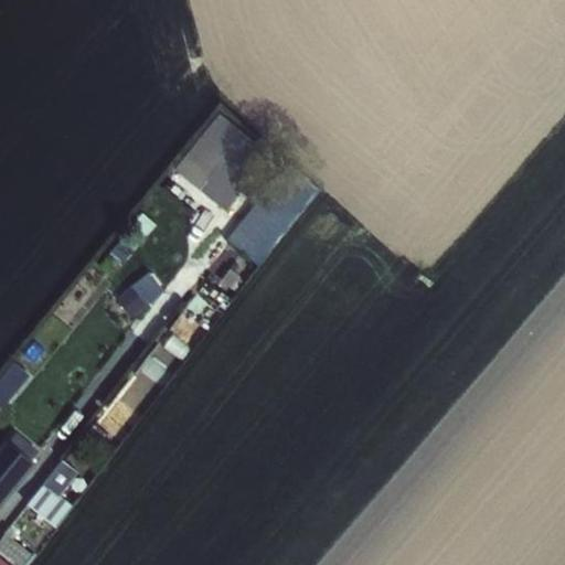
[(221,209),(269,149),(221,109),(172,170),(221,209)]
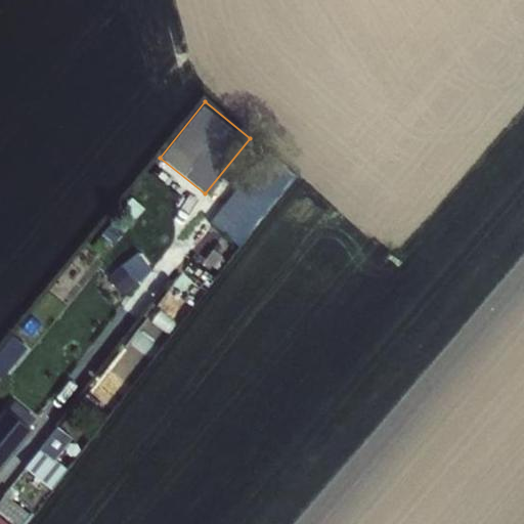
[(211,225),(242,247),(295,173),(265,150),(211,225)]
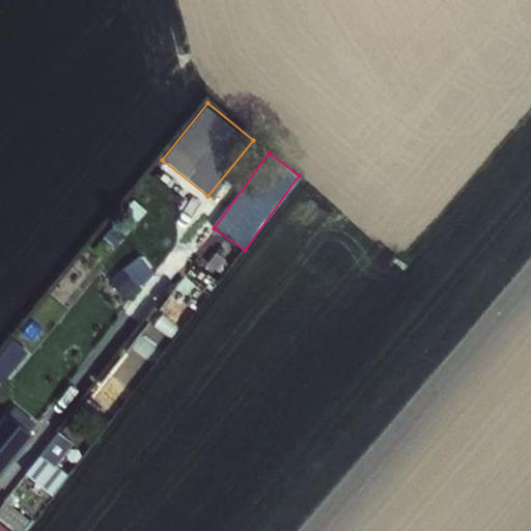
[(121,297),(154,274),(140,255),(108,279),(121,297)]
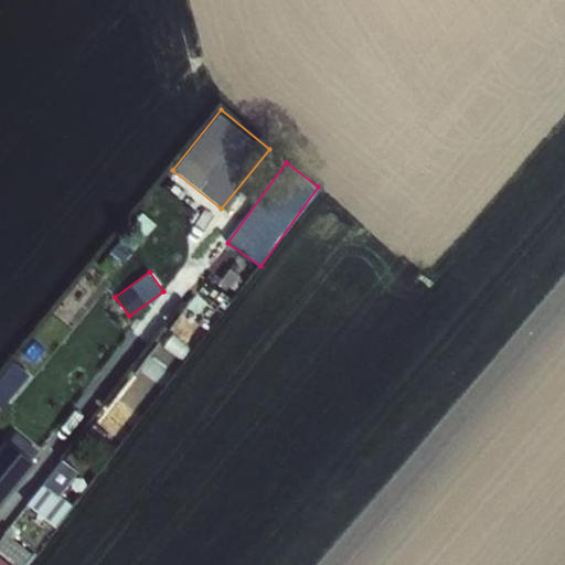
[(201,277),(113,406),(138,424),(226,295),(201,277)]
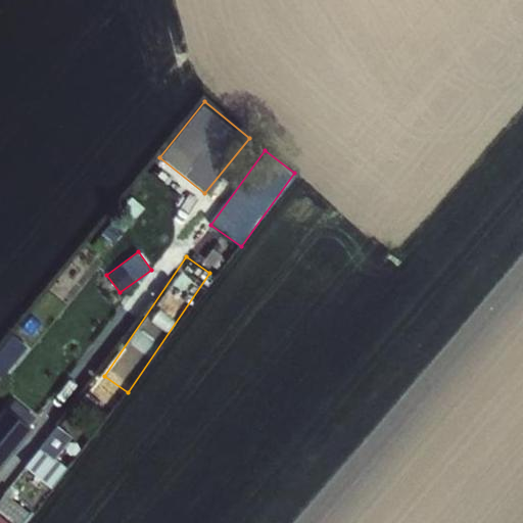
[(10,335),(0,350),(0,375),(3,377),(26,345),(10,335)]
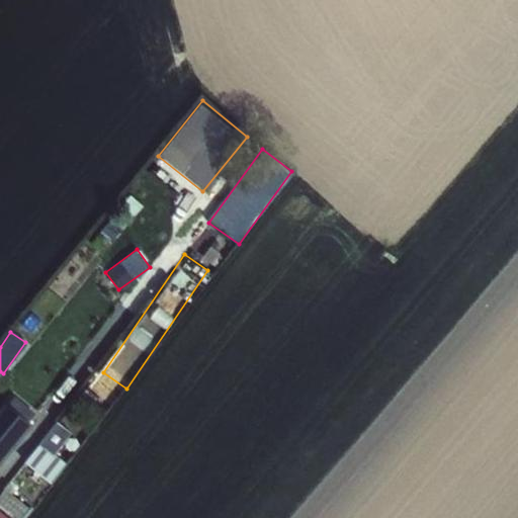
[(0,451),(8,459),(40,420),(17,401),(0,421),(0,451)]
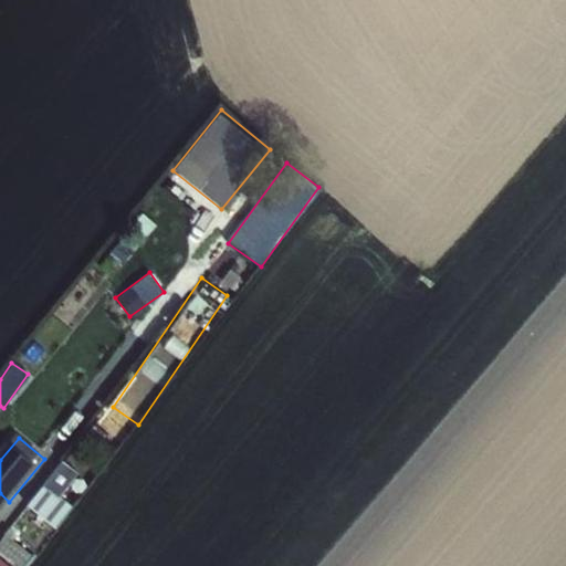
[(86,443),(80,450),(91,459),(96,451),(86,443)]
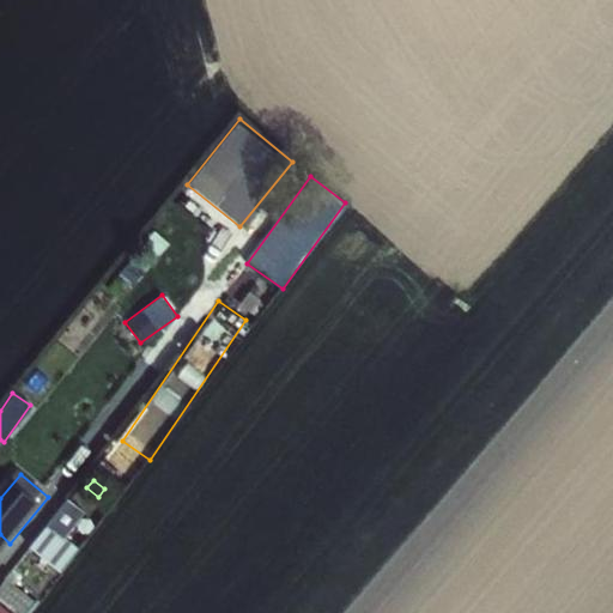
[(72,505),(53,529),(74,547),(93,522),(72,505)]
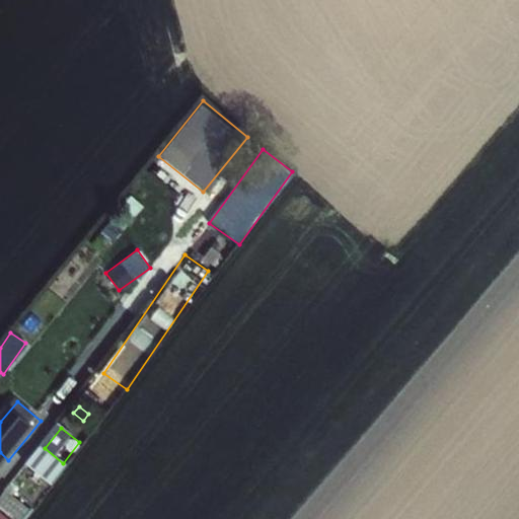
[(23,474),(19,480),(26,486),(30,480),(23,474)]
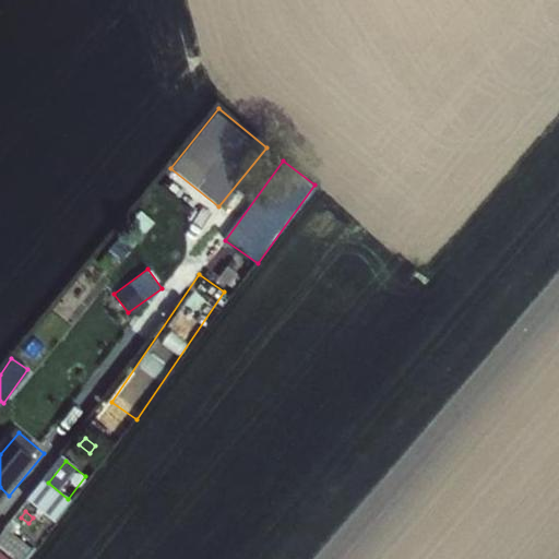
[(12,527),(0,543),(0,558),(36,558),(43,552),(12,527)]
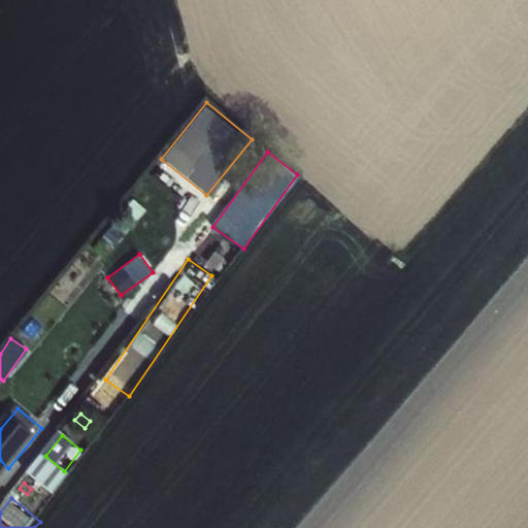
All buildings are outlined.
